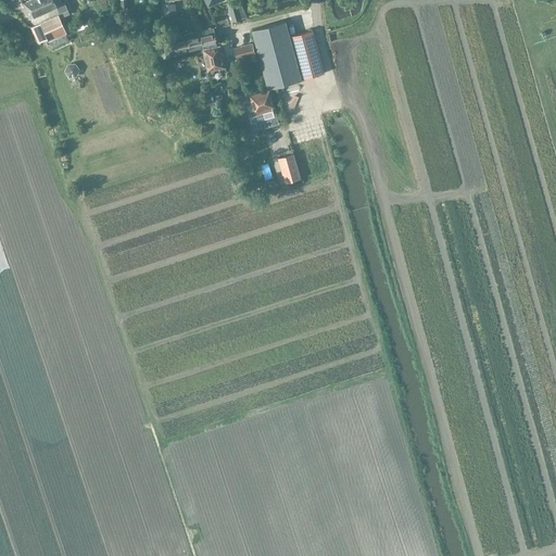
[(29,19),(46,11),(40,0),(30,0),(23,3),(29,19)]
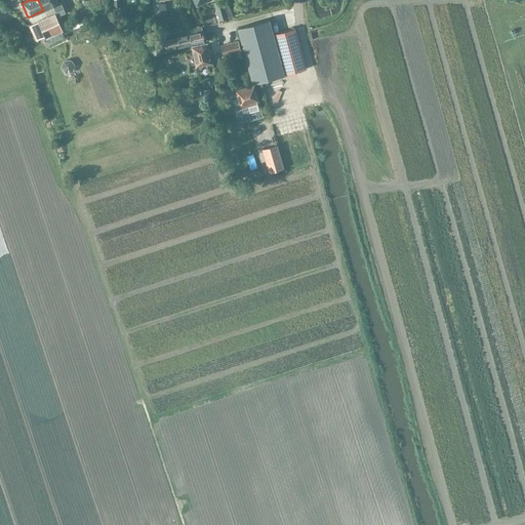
[(38,0),(43,10),(53,6),(56,12),(64,9),(61,3),(58,4),(55,0),(38,0)]
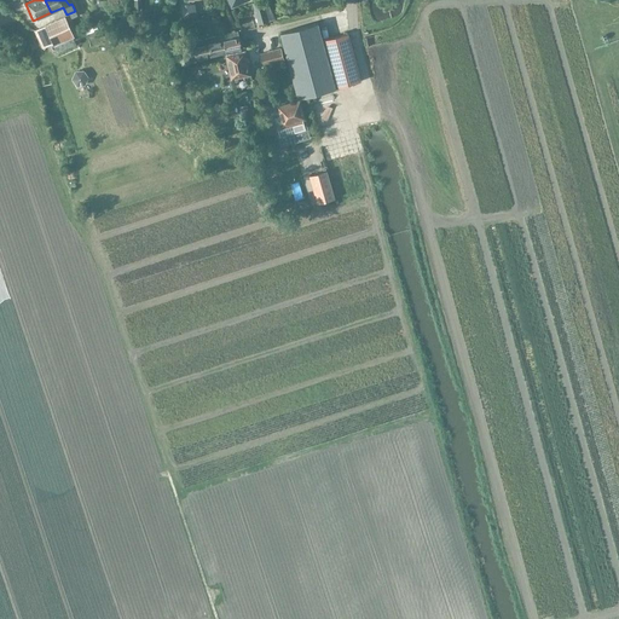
[(108,0),(109,9),(123,9),(123,13),(131,13),(131,7),(127,7),(126,0),(108,0)]
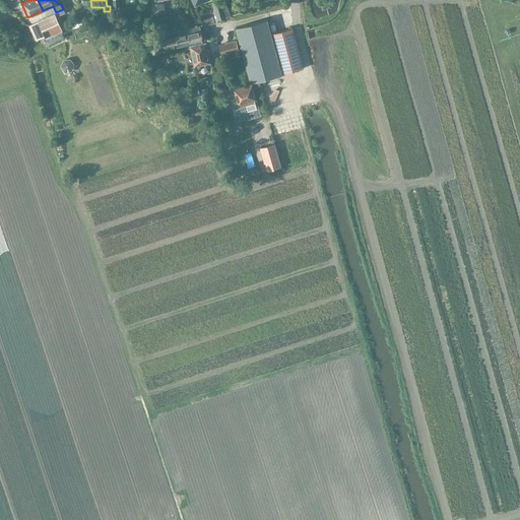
[(217,0),(211,3),(217,20),(225,18),(231,16),(224,0),(222,0),(218,2),(217,0)]
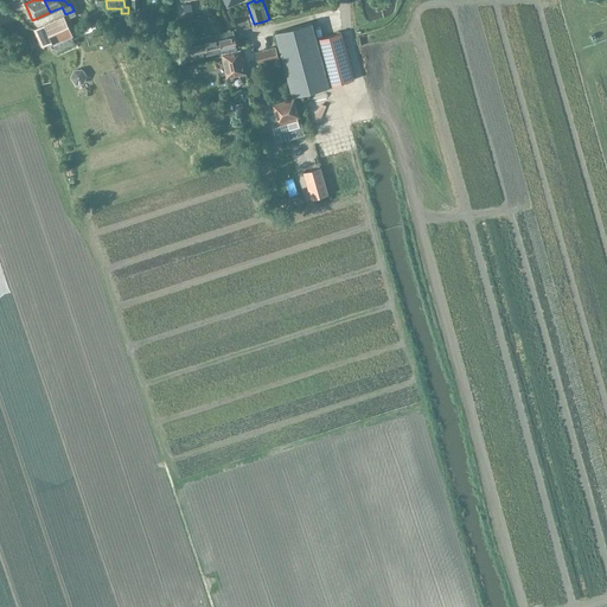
[(64,17),(44,25),(56,52),(75,44),(71,38),(72,37),(64,17)]
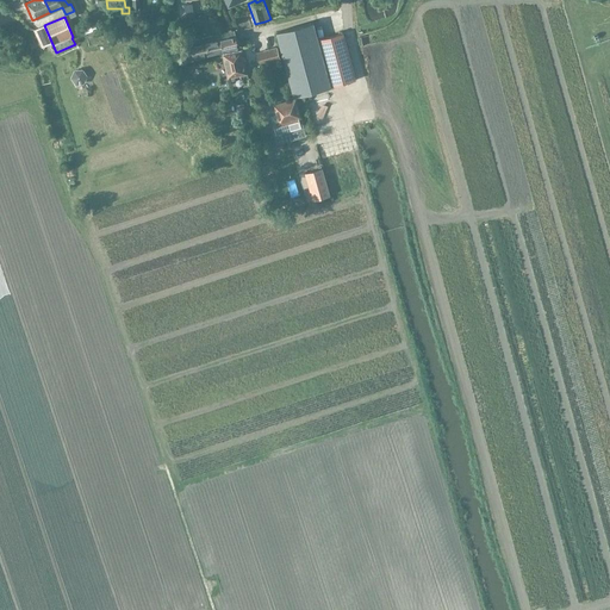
[(332,87),(355,80),(343,33),(318,41),(313,23),(277,32),(294,98),(332,87)]
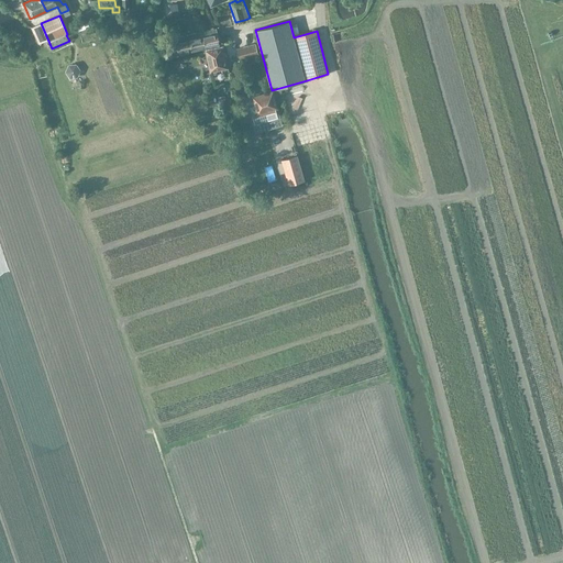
[(201,32),(206,47),(220,44),(217,29),(201,32)]
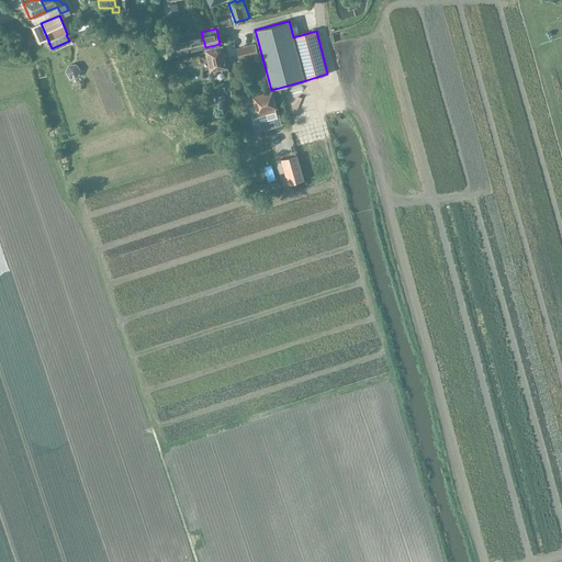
[(192,51),(205,47),(201,32),(189,34),(192,51)]
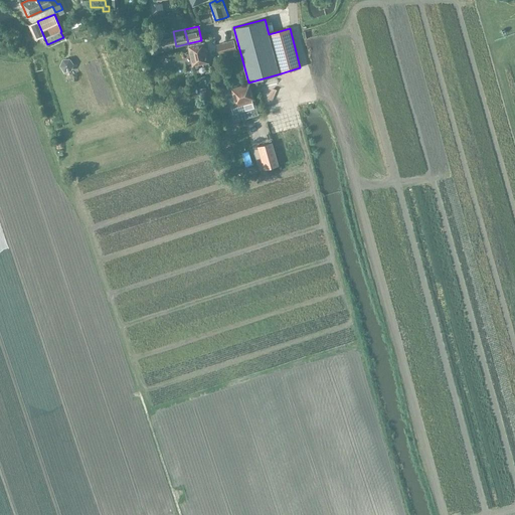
[(164,49),(176,46),(173,31),(160,34),(162,42),(157,43),(149,44),(151,53),(164,50),(164,49)]
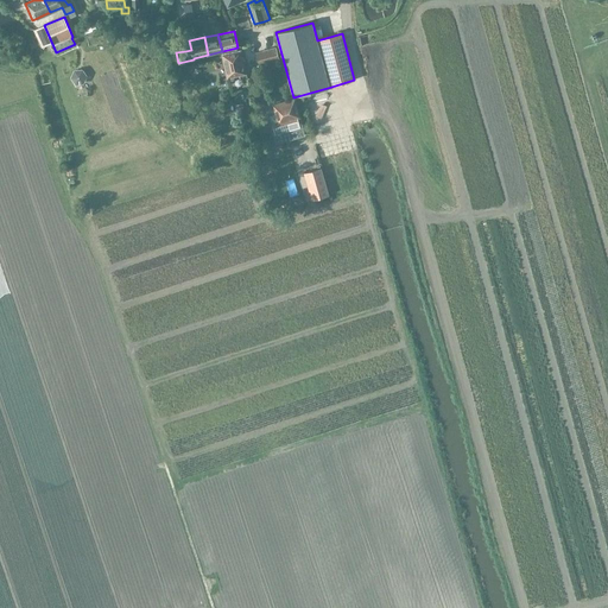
[(259,64),(279,58),(277,48),(255,52),(259,64)]
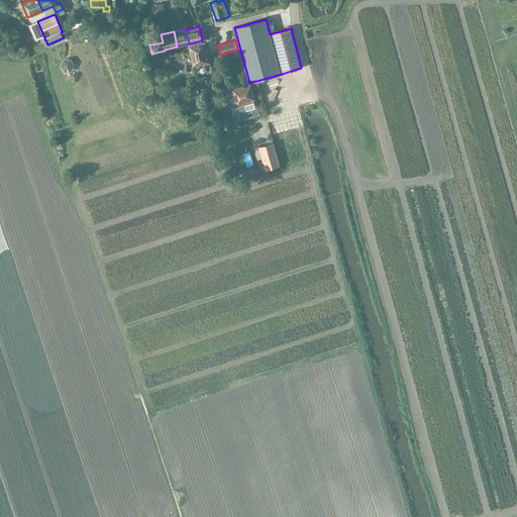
[(193,67),(209,63),(205,42),(189,46),(193,67)]
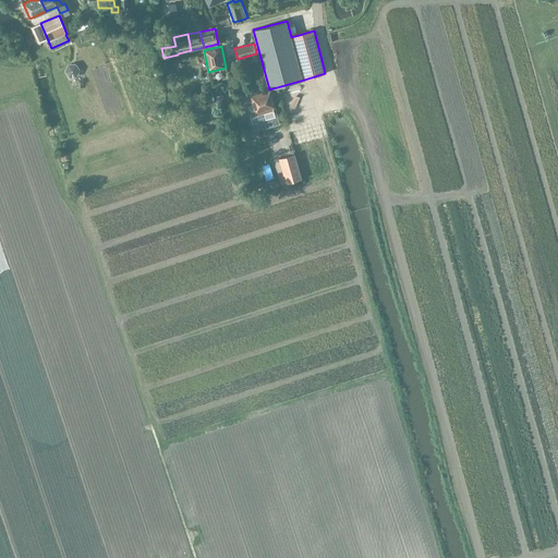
[(75,67),(67,67),(67,80),(75,80),(75,67)]
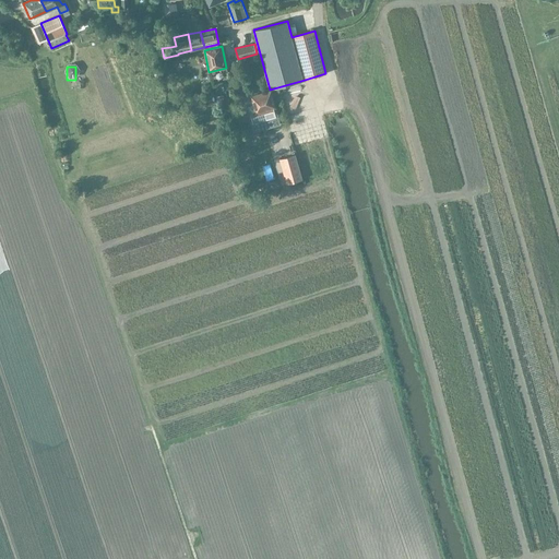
[(259,113),(275,108),(271,91),(251,97),(256,114),(251,115),(253,123),(262,121),(259,113)]
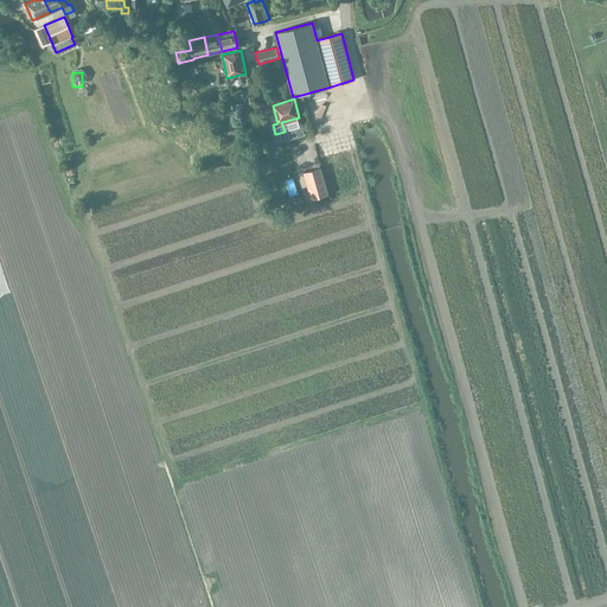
[(327,141),(321,144),(326,155),(332,153),(327,141)]
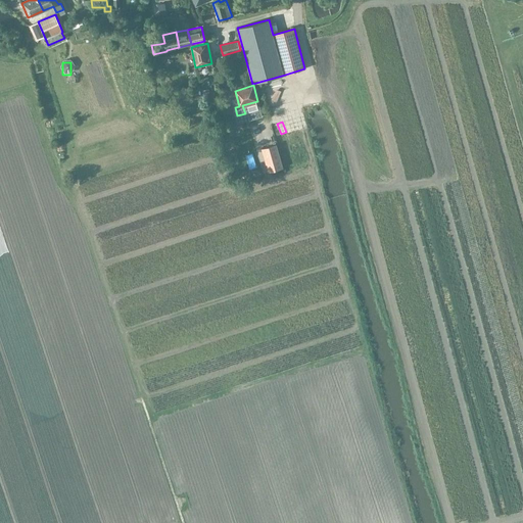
[(229,139),(234,138),(231,128),(218,132),(222,145),(230,142),(229,139)]
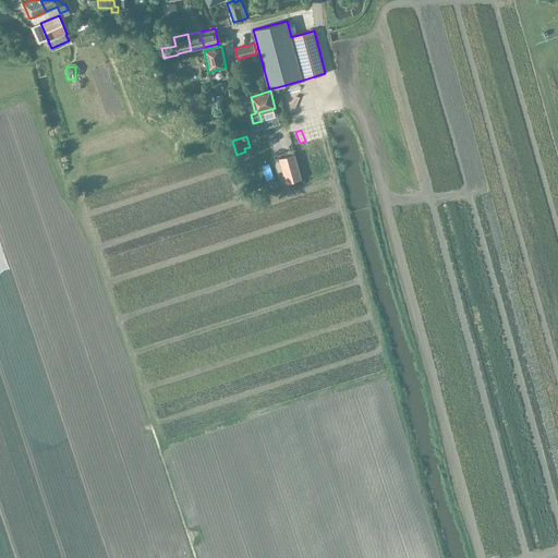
[(300,179),(292,154),(277,158),(284,183),(300,179)]
